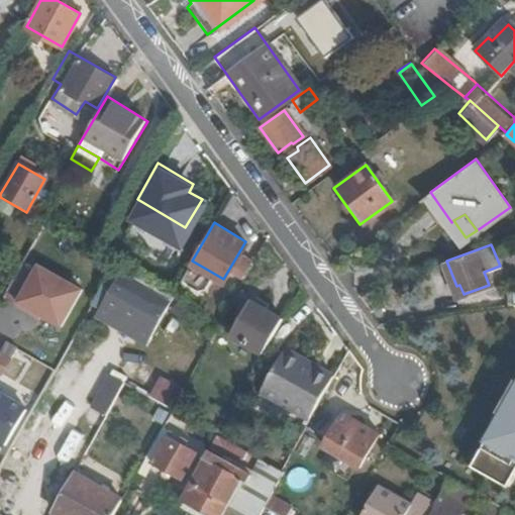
[(82,285),(34,259),(12,298),(60,324),(82,285)]
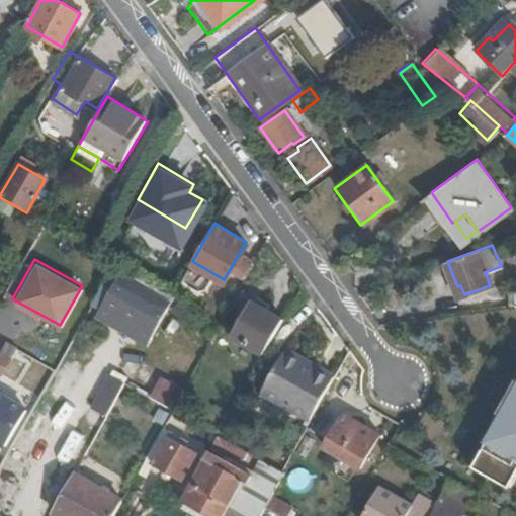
[(132,272),(120,266),(114,276),(123,281),(127,278),(132,272)]
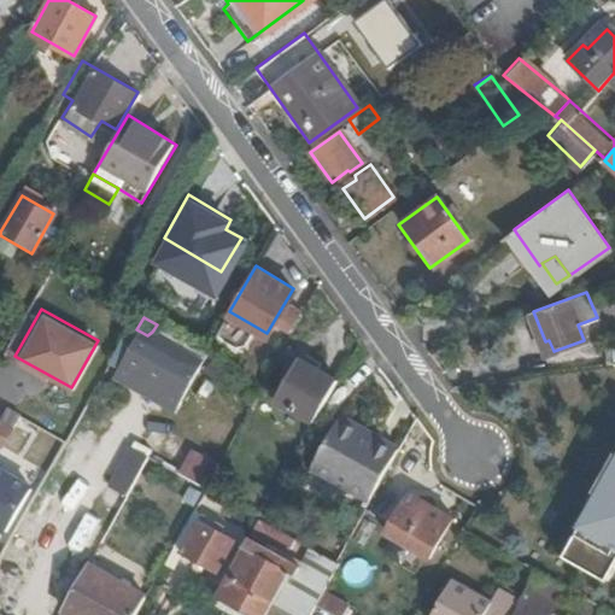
[(179,402),(201,362),(152,332),(147,335),(136,329),(116,364),(179,402)]
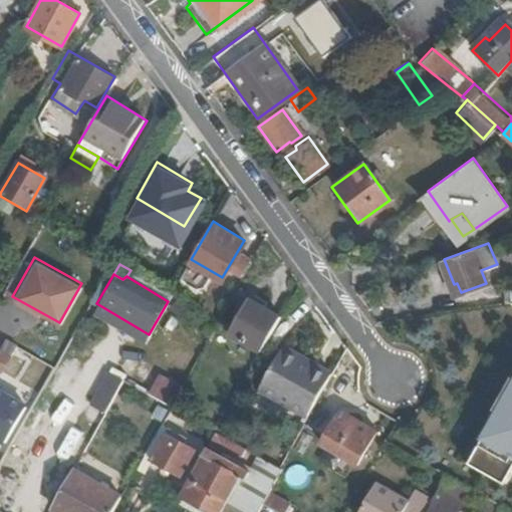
[(511,287),(502,288),(503,301),(509,301),(511,300),(511,287)]
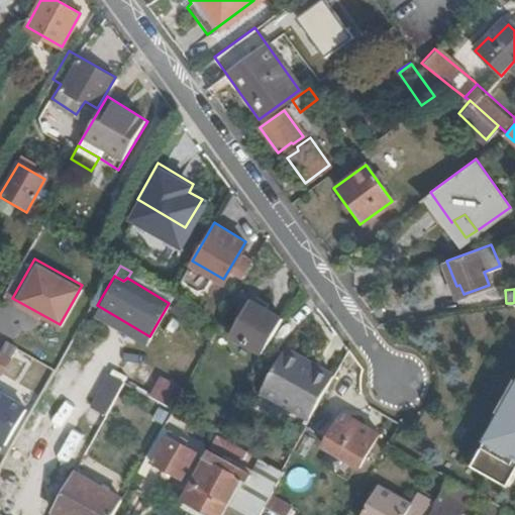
[(250,297),(231,332),(263,350),(282,315),(250,297)]
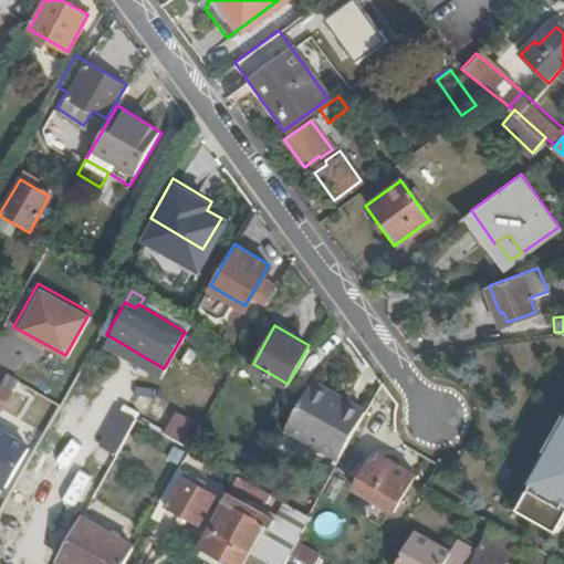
[(16,380),(3,374),(0,379),(0,408),(16,380)]
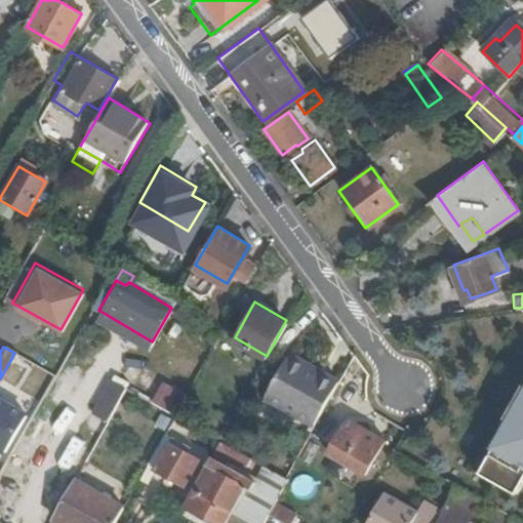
[(288,351),(285,357),(317,376),(320,371),(288,351)]
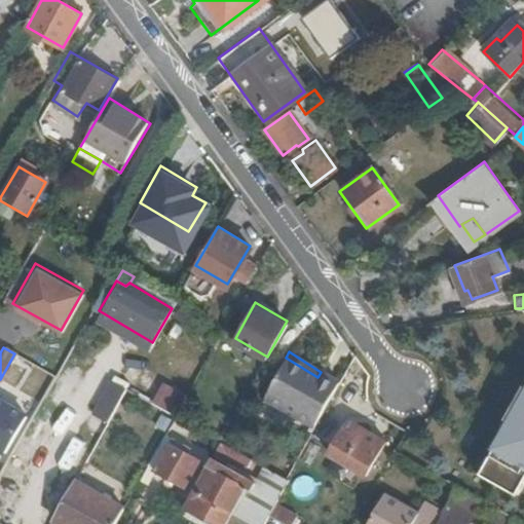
[(286,358),(262,399),(311,427),(338,382),(321,372),(317,377),(286,358)]
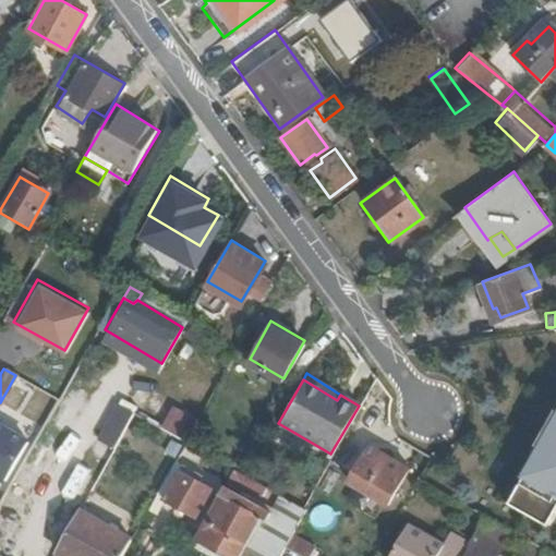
[(117,445),(134,407),(117,399),(99,437),(117,445)]
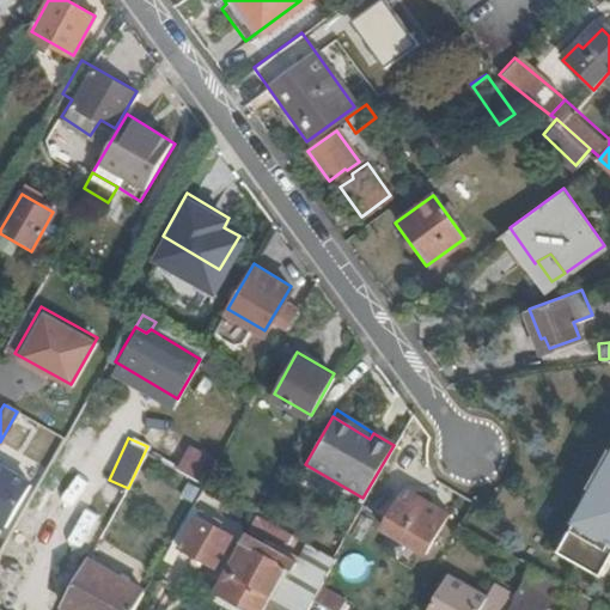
[(185,445),(182,470),(208,475),(212,449),(185,445)]
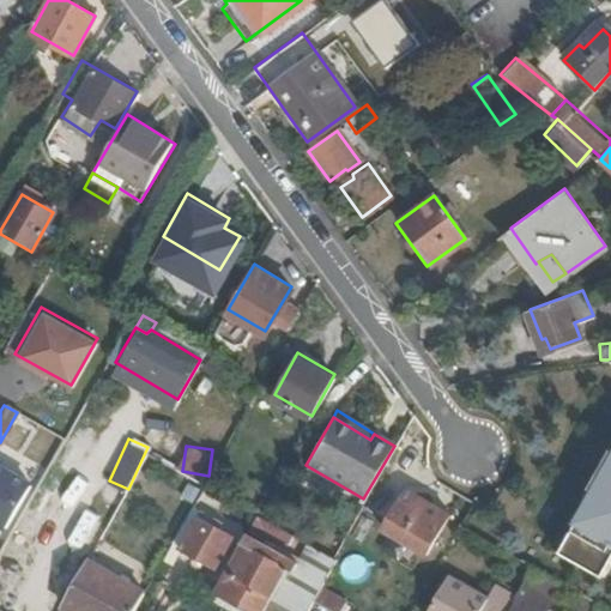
[(610,454),(576,518),(610,537),(610,454)]
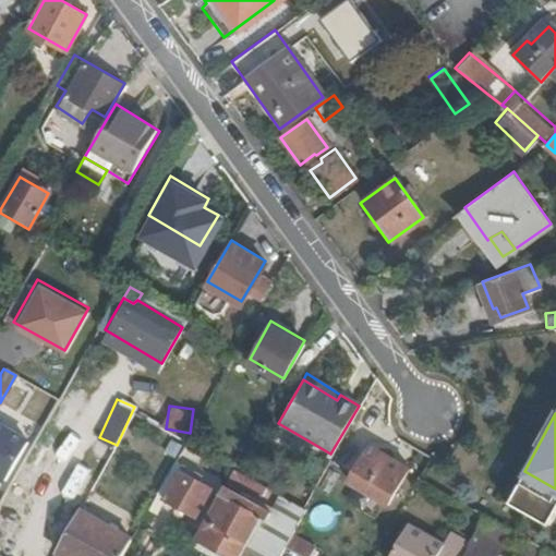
[(0,476),(1,478),(24,439),(10,431),(14,425),(0,418),(0,476)]
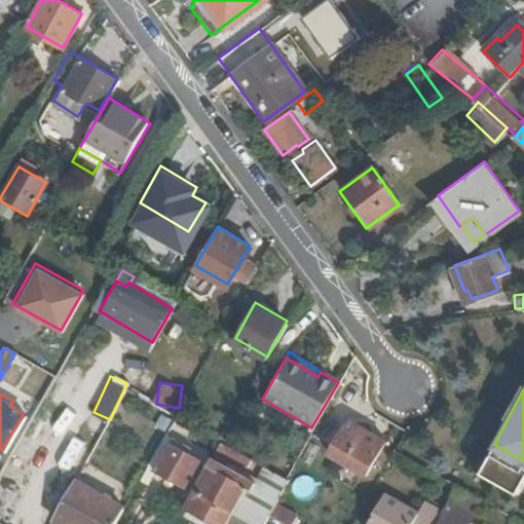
[(175,417),(169,426),(196,442),(201,433),(175,417)]
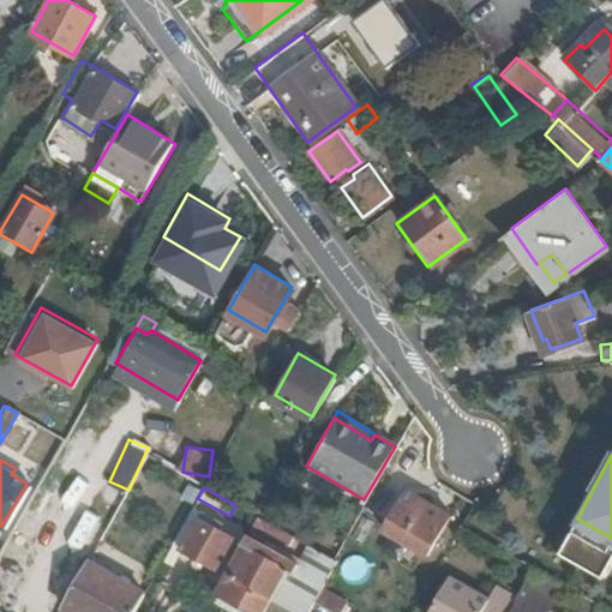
[(88,522),(100,528),(118,496),(105,489),(88,522)]
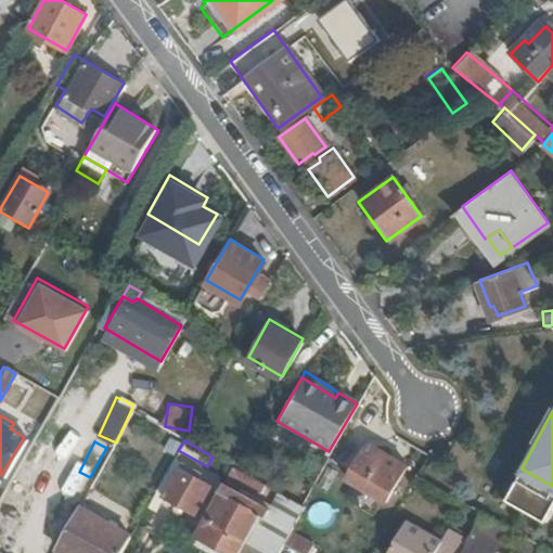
[(404,463),(374,446),(369,453),(365,458),(359,455),(347,476),(384,498),(404,463)]
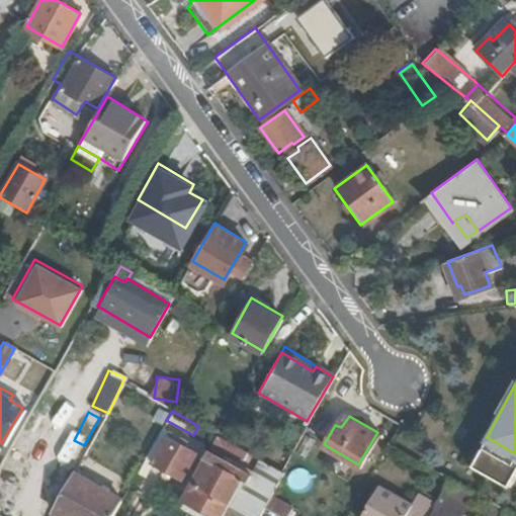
[(181,480),(195,454),(159,432),(145,458),(181,480)]
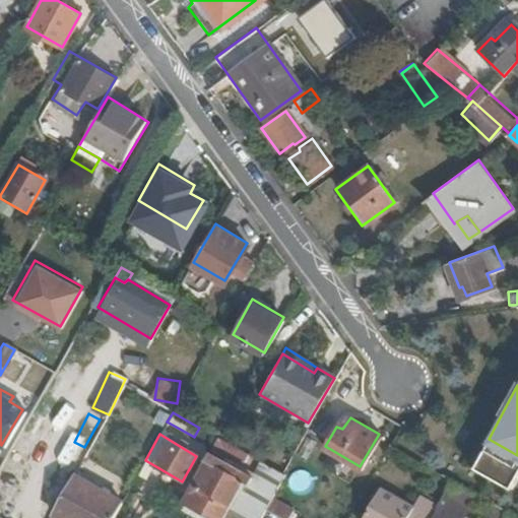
[(214,517),(220,517),(228,507),(246,517),(256,517),(262,509),(282,474),(279,473),(254,458),(244,475),(214,457),(219,448),(242,461),(246,454),(216,437),(182,499),(214,517)]
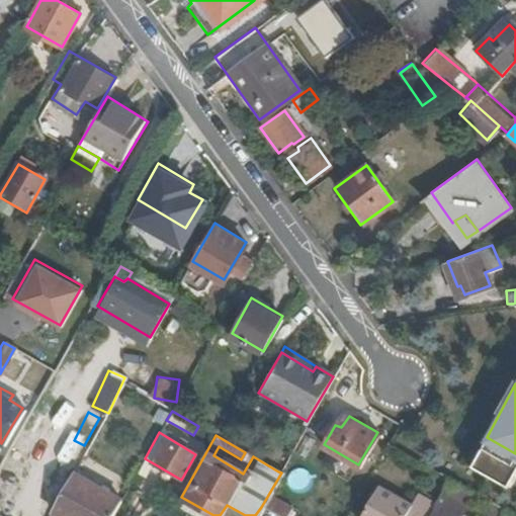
[(305,491),(312,471),(291,465),(285,485),(305,491)]
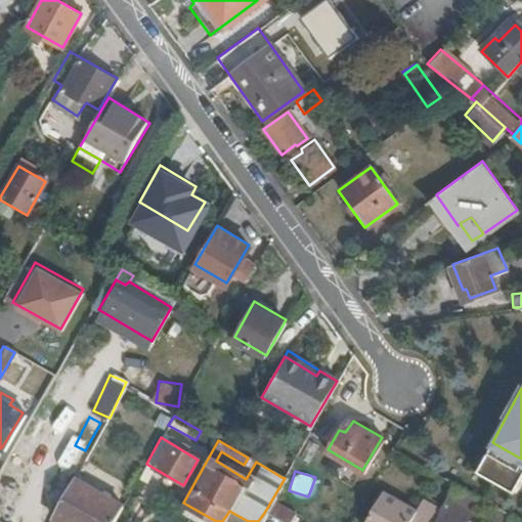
[(112,521),(122,506),(74,477),(52,515),(64,521),(112,521)]
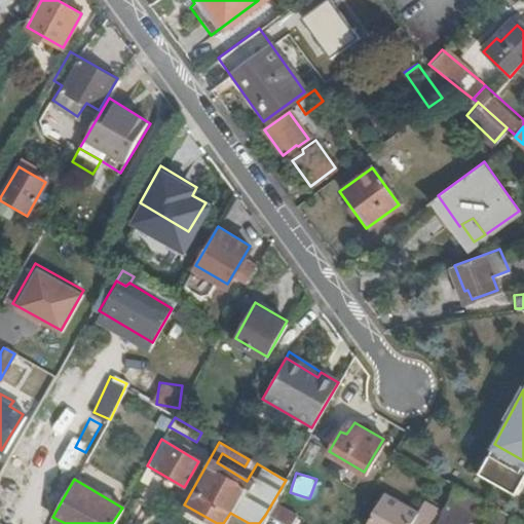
[(448,497),(470,510),(476,498),(454,486),(448,497)]
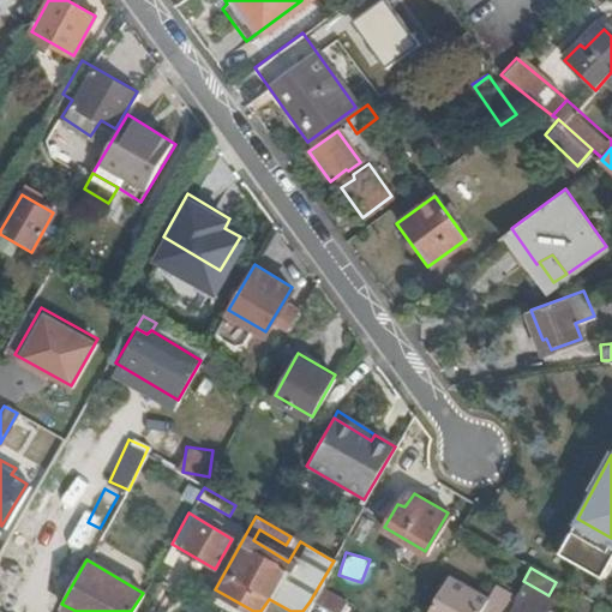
[(504,611),(514,598),(495,586),(487,598),(448,574),(425,611),(504,611)]
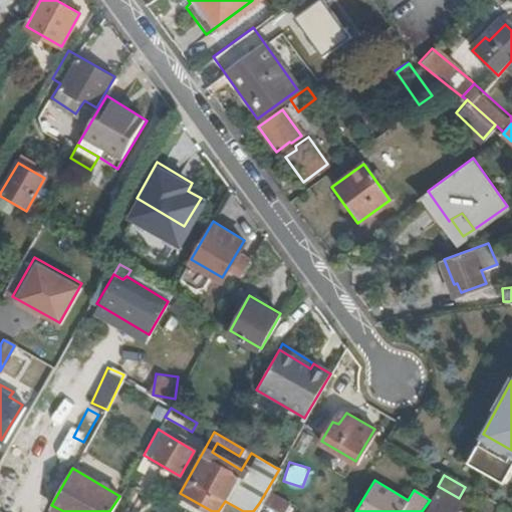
[(432,501),(425,511),(450,511),(454,506),(445,500),(442,506),(432,501)]
